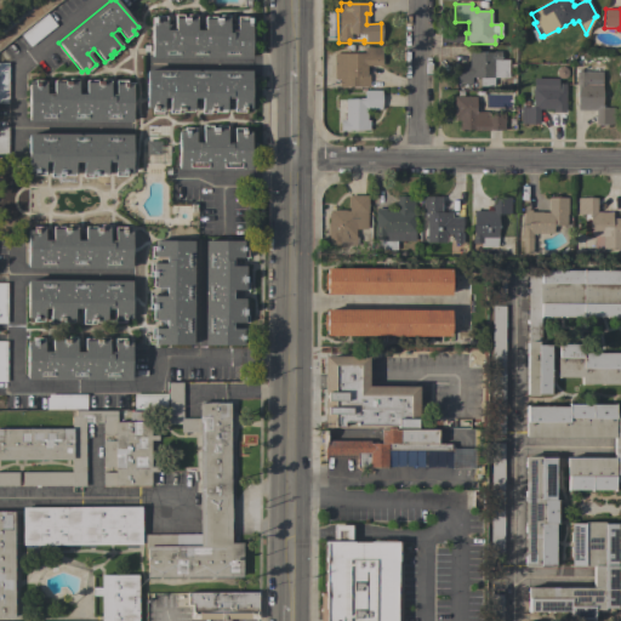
[(46,13),(56,26),(30,47),(21,35),(46,13)]
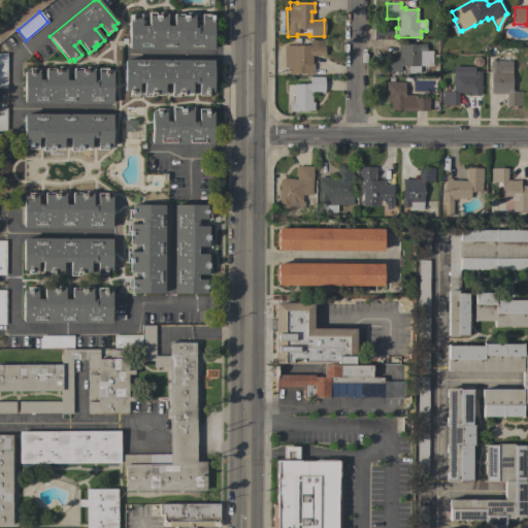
[(128,15),(131,15),(131,14),(140,14),(140,26),(147,26),(147,12),(155,12),(155,15),(159,15),(159,12),(166,12),(166,26),(173,26),(173,14),(186,14),(186,12),(194,12),(194,27),(201,27),(201,14),(210,14),(210,15),(212,15),(212,50),(128,50),(128,15)]
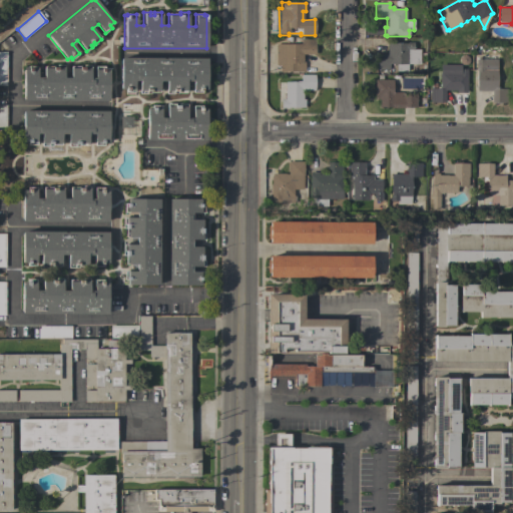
[(301,44),(301,39),(315,39),(315,54),(303,54),(303,62),(305,62),(305,72),(279,72),(279,66),(276,66),(276,44),(301,44)]
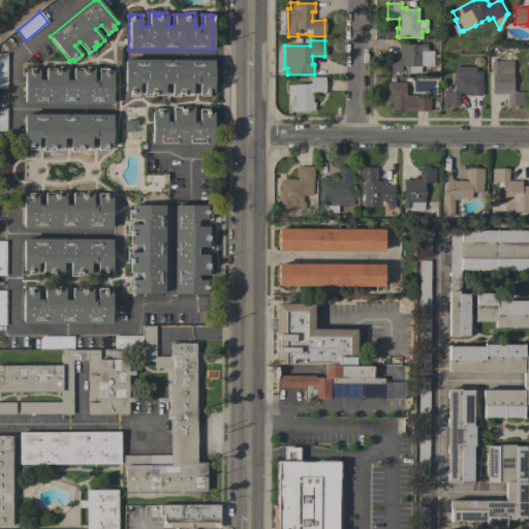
[(419,45),(419,44),(427,43),(427,51),(433,51),(433,66),(421,66),(421,73),(409,73),(409,66),(401,66),(401,71),(386,71),(386,57),(399,57),(399,45),(419,45)]
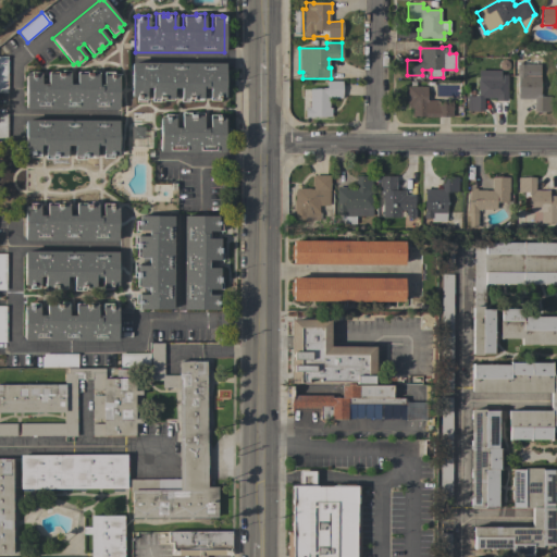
[(540,97),(551,97),(551,112),(533,112),(533,99),(517,99),(517,77),(517,64),(518,64),(518,62),(521,62),(521,64),(540,64),(540,97)]
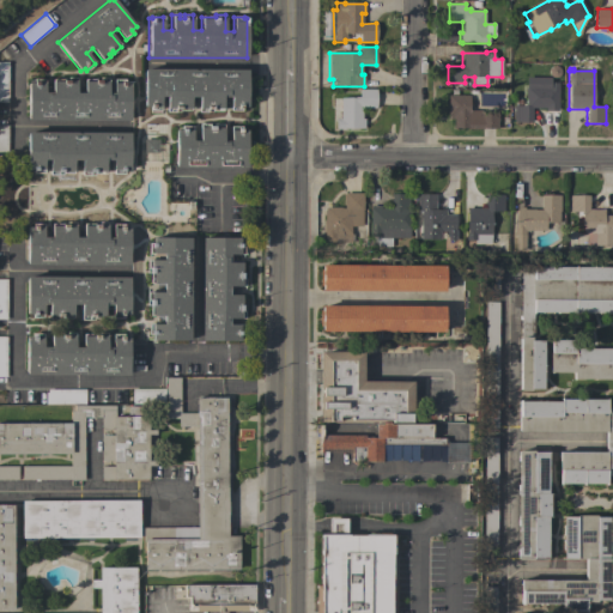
[(247,70),(247,108),(241,108),(241,111),(230,111),(230,97),(223,97),(222,111),(206,110),(206,113),(199,113),(199,97),(190,97),(190,110),(175,110),(175,113),(167,113),(167,97),(161,97),(161,110),(150,110),(150,107),(144,107),(144,70),(247,70)]
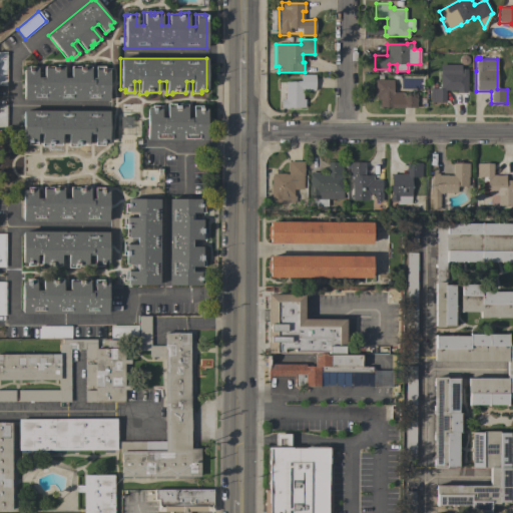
[(23,69),(28,69),(28,66),(37,66),(37,77),(43,77),(43,66),(57,66),(57,65),(63,65),(63,77),(70,78),(70,66),(83,66),(83,65),(90,65),(90,78),(95,78),(95,66),(104,66),(104,70),(109,70),(109,101),(23,100),(23,69)]
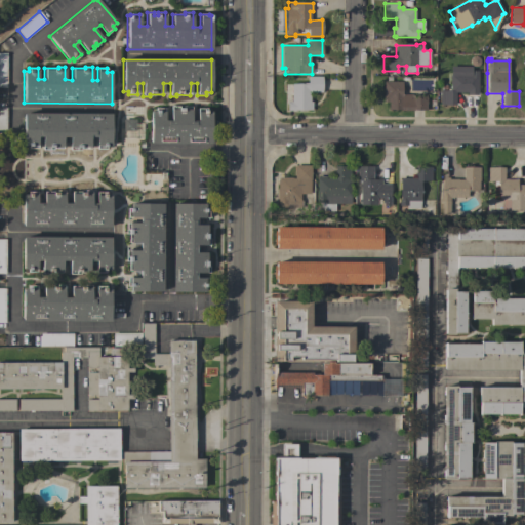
[(478,93),(477,93),(477,94),(469,94),(469,92),(455,92),(455,105),(440,105),(440,91),(447,91),(447,89),(450,89),(450,67),(471,67),(471,71),(478,71),(478,93)]
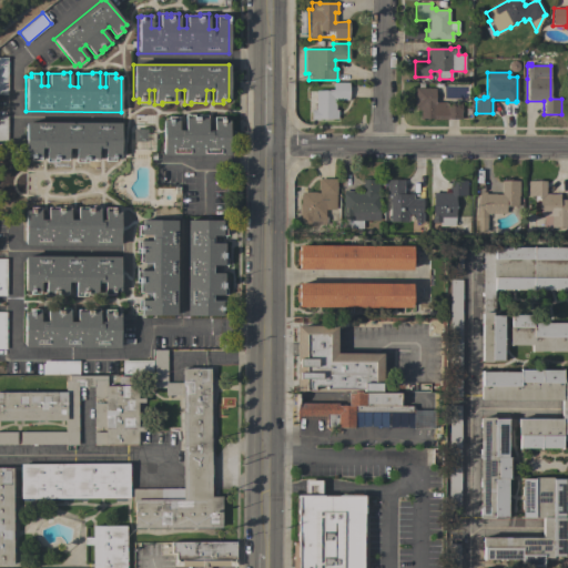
[(307,91),(323,91),(323,89),(327,89),(327,90),(332,90),(332,83),(348,83),(348,101),(336,101),(336,110),(337,110),(337,120),(311,120),(311,114),(307,114),(307,91)]
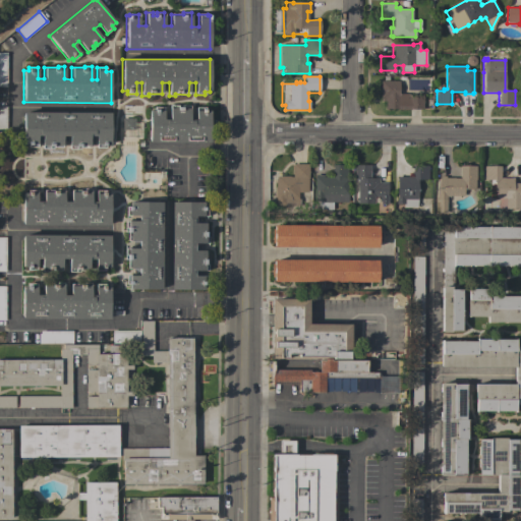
[(399,95),(411,94),(411,95),(422,95),(422,109),(410,109),(410,110),(397,110),(397,109),(385,109),(385,101),(381,101),(381,81),(399,81),(399,95)]
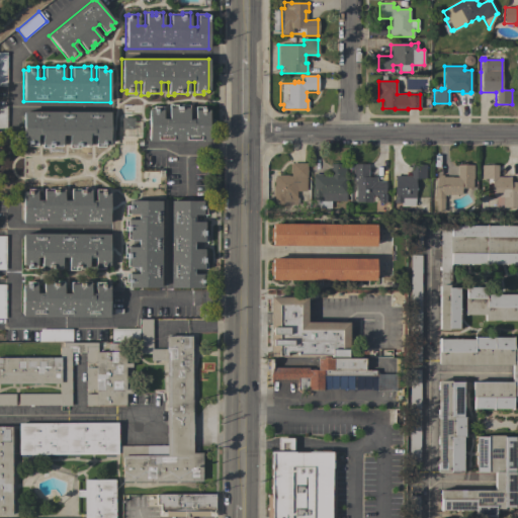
[(149,110),(153,110),(153,107),(162,107),(162,119),(168,119),(168,105),(176,105),(176,107),(180,107),(180,105),(188,105),(188,119),(194,119),(195,107),(203,107),(203,110),(208,110),(207,142),(148,142),(149,110)]
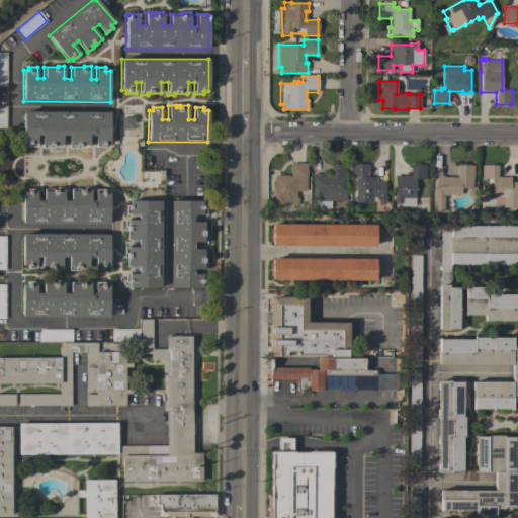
[(109,112),(109,145),(104,145),(104,147),(96,147),(96,137),(89,136),(89,147),(76,147),(76,149),(69,149),(69,136),(62,136),(62,146),(49,146),(49,148),(41,148),(41,136),(36,136),(36,147),(28,147),(28,144),(22,144),(23,112),(109,112)]
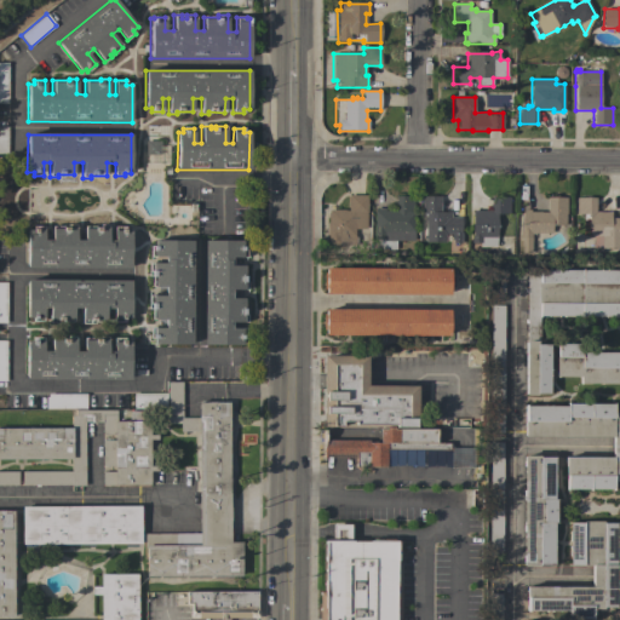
[(367,195),(367,212),(366,212),(366,229),(354,229),(354,236),(356,236),(356,245),(343,245),(343,247),(327,247),(327,211),(333,211),(333,210),(344,210),(344,211),(348,211),(348,195),(367,195)]
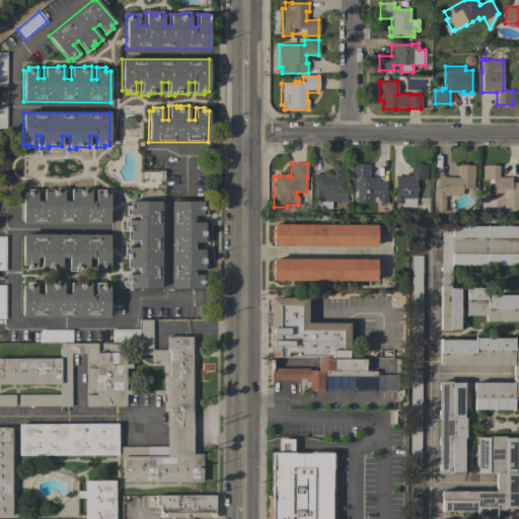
[(330,202),(330,209),(314,209),(314,201),(313,201),(313,176),(313,174),(321,174),(321,176),(330,175),(330,164),(346,164),(346,202),(330,202)]
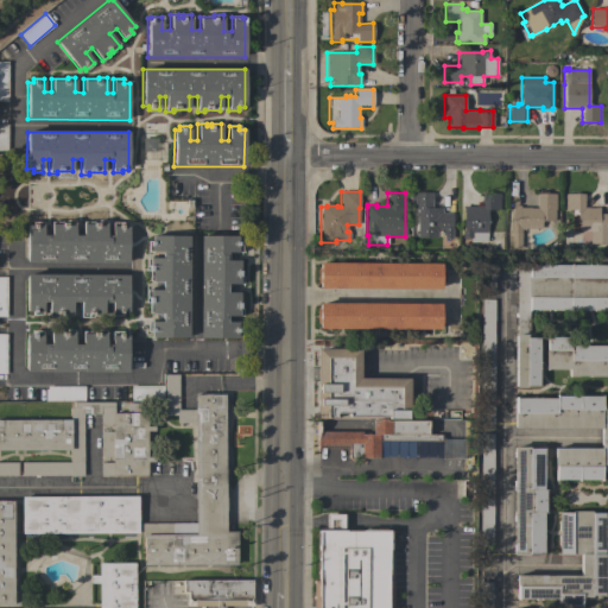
[(431,208),(442,208),(442,213),(451,213),(451,228),(453,228),(453,239),(443,239),(443,229),(436,229),(436,238),(417,238),(417,210),(413,210),(413,192),(431,192),(431,208)]
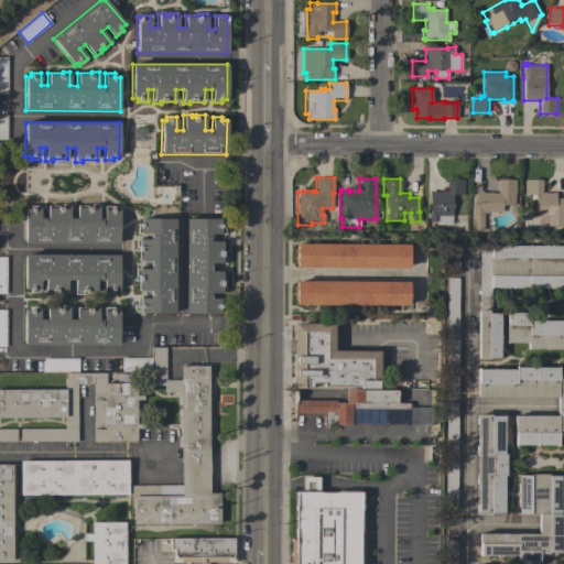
[(436,225),(436,220),(429,220),(429,214),(430,214),(430,192),(446,192),(446,180),(463,180),(463,194),(453,194),(453,196),(452,196),(452,216),(451,225),(436,225)]
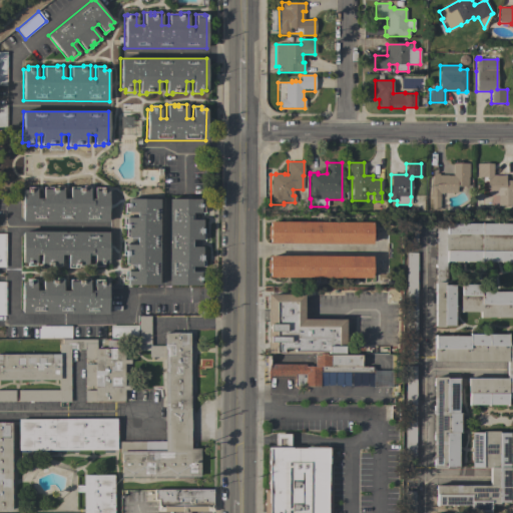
[(468,163),(468,177),(467,186),(456,186),(456,193),(443,192),(443,193),(440,193),(439,196),(430,196),(431,190),(432,175),(433,175),(433,173),(438,173),(438,175),(452,175),(453,163),(468,163)]
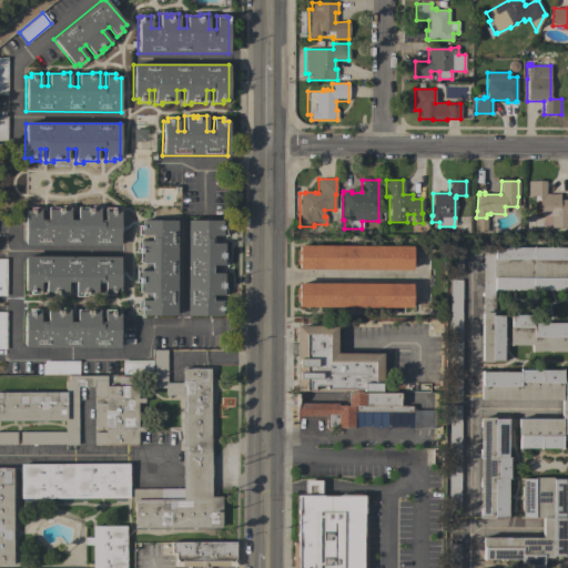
[(559,194),(559,200),(567,200),(567,227),(550,227),(550,224),(543,224),(543,216),(538,216),(538,199),(537,199),(537,196),(527,196),(527,181),(545,181),(545,194),(559,194)]
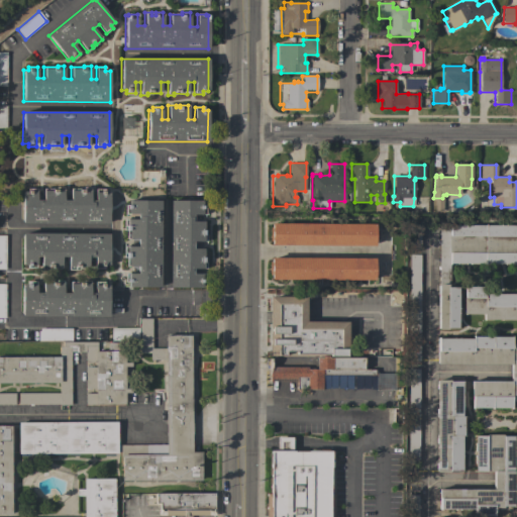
[(22,191),(27,191),(27,189),(36,189),(36,200),(42,200),(42,189),(57,189),(57,188),(63,188),(63,200),(71,200),(71,189),(83,189),(83,188),(90,188),(90,201),(95,201),(95,189),(104,189),(104,192),(109,192),(109,223),(22,223),(22,191)]
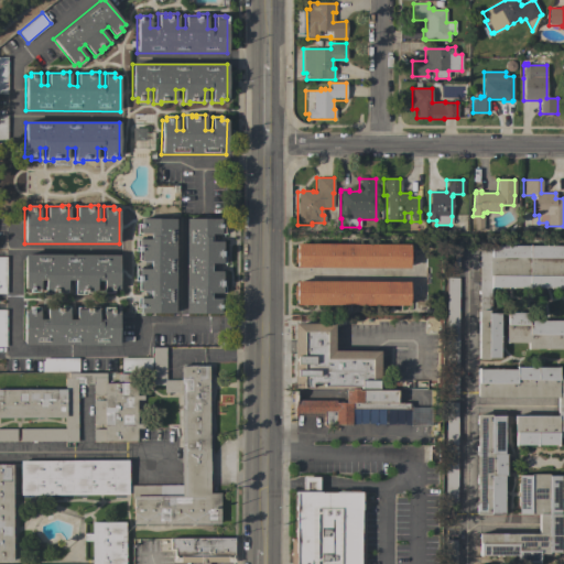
[(140,313),(140,307),(137,307),(137,299),(150,299),(150,291),(138,291),(138,277),(136,277),(136,269),(150,269),(150,261),(138,261),(138,247),(136,247),(136,239),(150,239),(151,234),(138,234),(138,224),(140,224),(140,218),(175,218),(174,313),(140,313)]
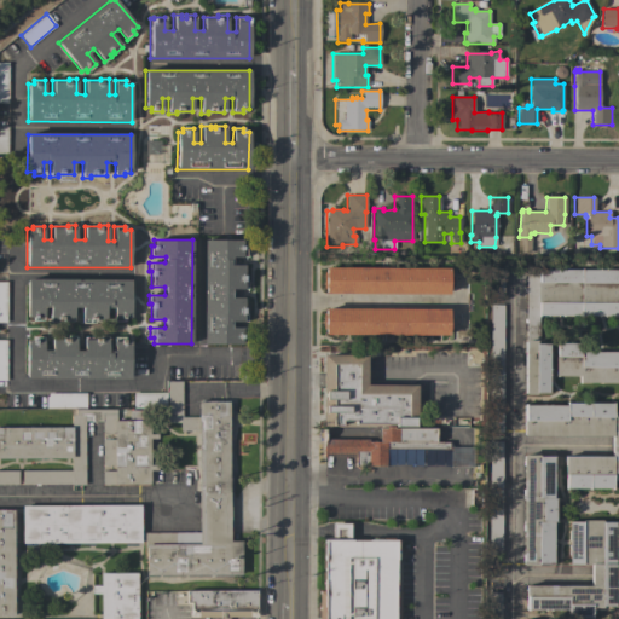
[(241,241),(241,248),(244,248),(244,256),(229,256),(229,265),(243,265),(243,281),(247,281),(247,289),(230,289),(230,298),(243,298),(243,314),(247,314),(247,322),(229,322),(229,328),(244,328),(244,339),(241,339),(241,343),(203,343),(203,239),(241,241)]
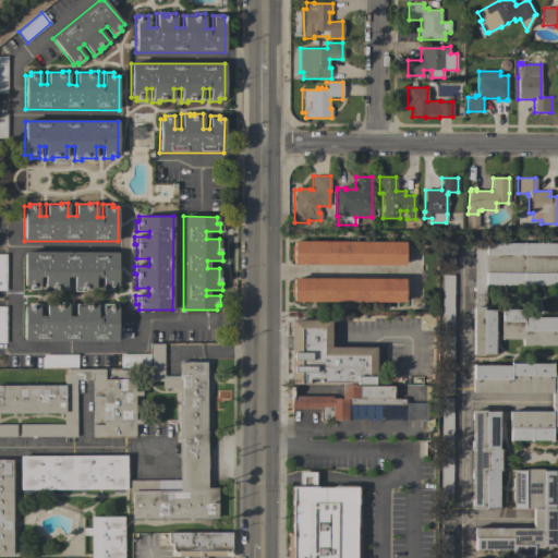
[(404,242),(404,265),(292,264),(292,241),(404,242)]
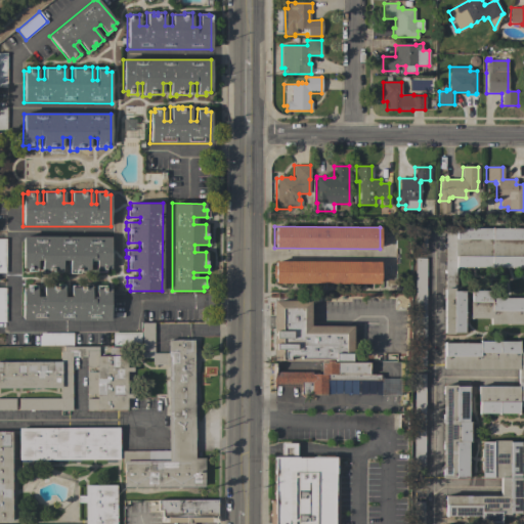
[(426,251),(415,251),(415,226),(426,227),(426,251)]
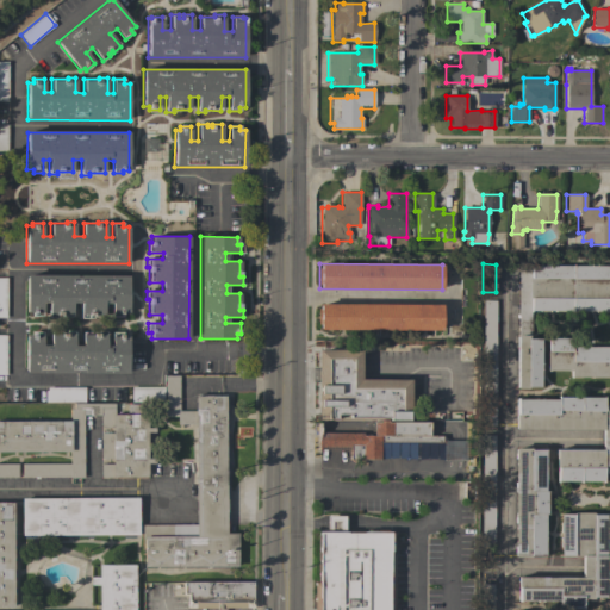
[(530,263),(530,266),(609,266),(609,310),(530,310),(530,338),(540,338),(539,387),(527,387),(527,388),(516,388),(518,263),(530,263)]
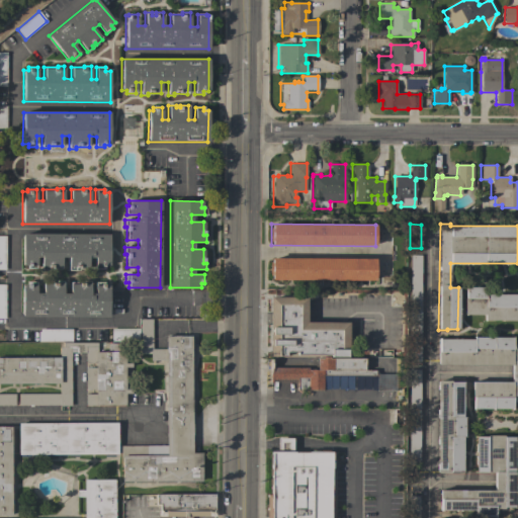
[(109,234),(108,265),(103,265),(103,269),(95,269),(95,257),(88,257),(88,269),(79,269),(79,268),(75,268),(75,270),(68,270),(69,257),(61,257),(61,268),(49,268),(49,270),(40,270),(40,257),(36,257),(35,268),(27,268),(27,265),(22,265),(22,234),(109,234)]
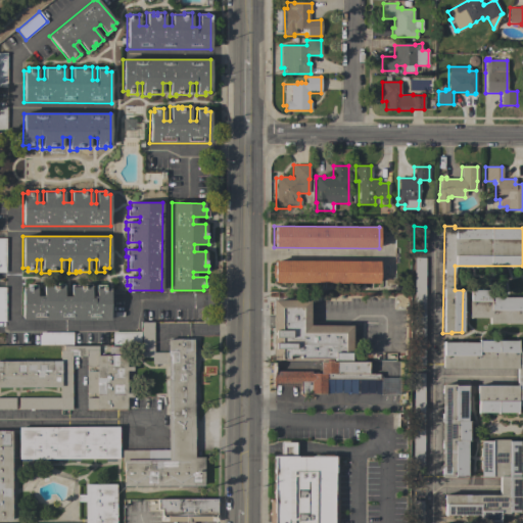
[(424,365),(414,365),(414,257),(425,257),(424,365)]
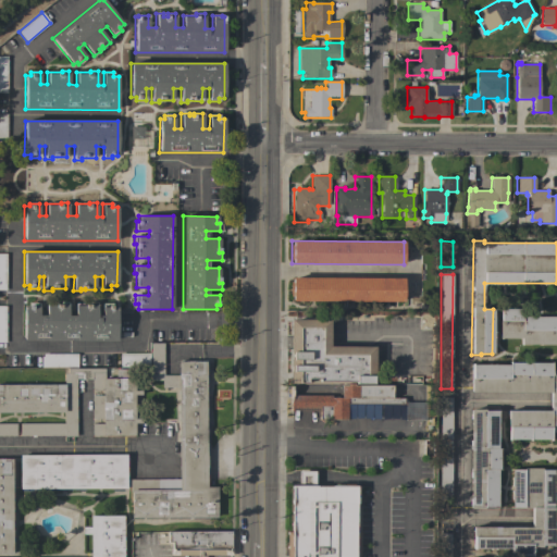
[(404,279),(403,301),(292,300),(292,277),(404,279)]
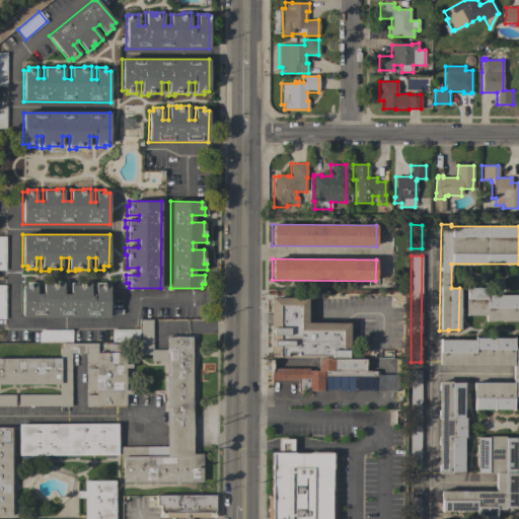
[(21,286),(27,286),(27,283),(35,283),(35,294),(43,294),(43,283),(56,283),(56,281),(63,281),(63,294),(70,294),(70,283),(83,283),(83,282),(89,282),(89,295),(94,295),(94,283),(103,283),(103,286),(108,286),(108,317),(21,317),(21,286)]
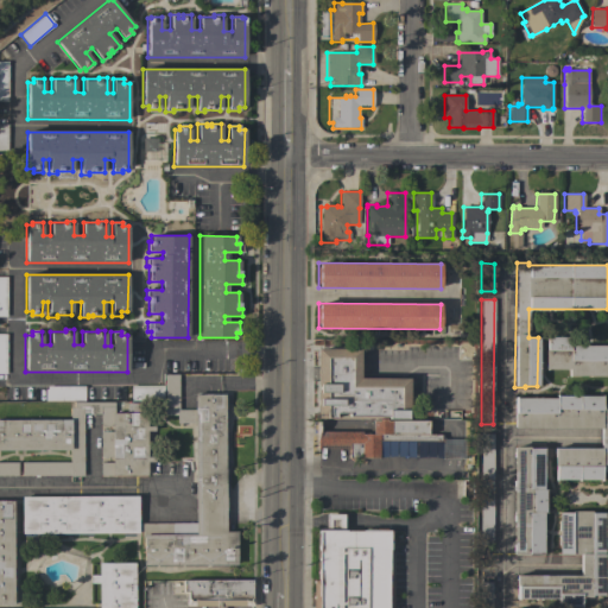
[(568,369),(544,369),(544,350),(546,350),(546,337),(569,337),(569,346),(607,346),(607,377),(568,377),(568,369)]
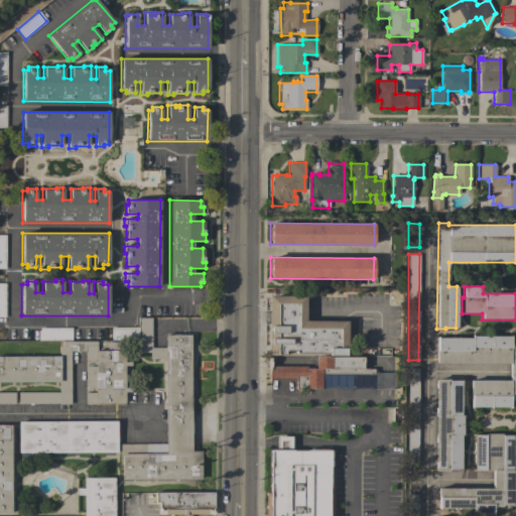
[(347,321),(347,349),(345,349),(345,356),(327,356),(319,356),(268,356),(269,296),(305,296),(304,320),(347,321)]
